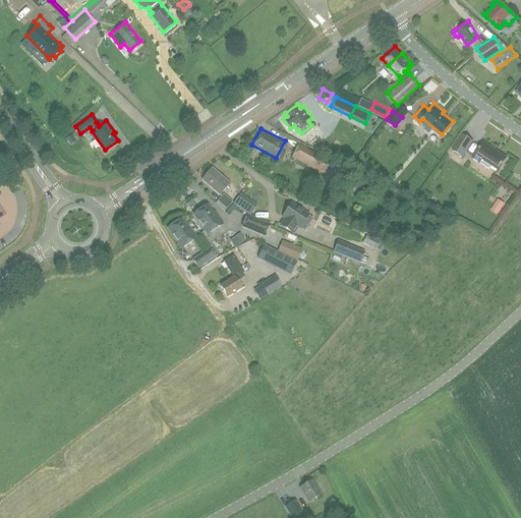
[(463,155),(473,138),(462,131),(452,148),(463,155)]
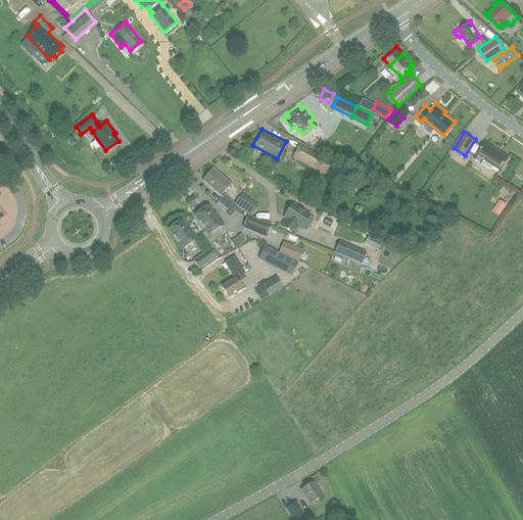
[(70,143),(75,140),(76,139),(72,133),(69,135),(66,137),(70,143)]
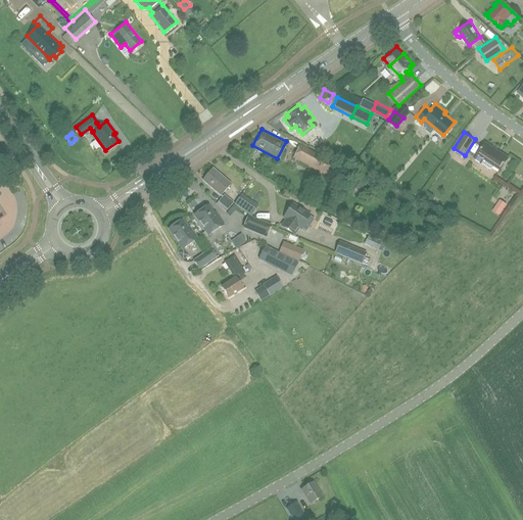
[(490,168),(493,163),(501,168),(509,155),(485,140),(474,156),(481,160),(490,168)]
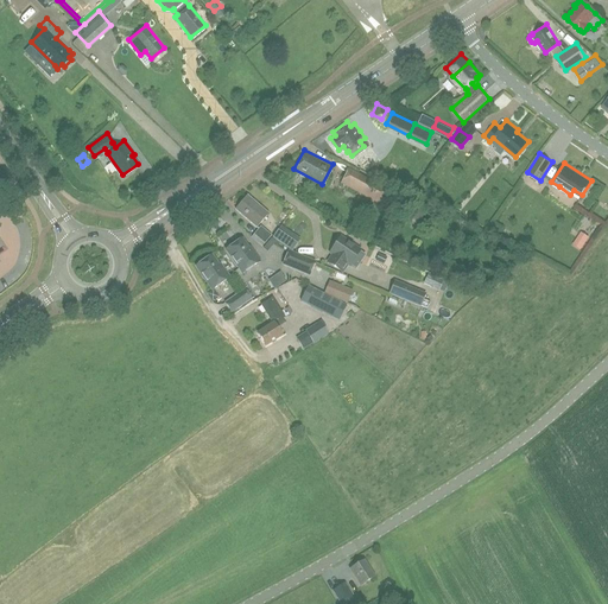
[(348,166),(341,180),(379,201),(386,186),(348,166)]
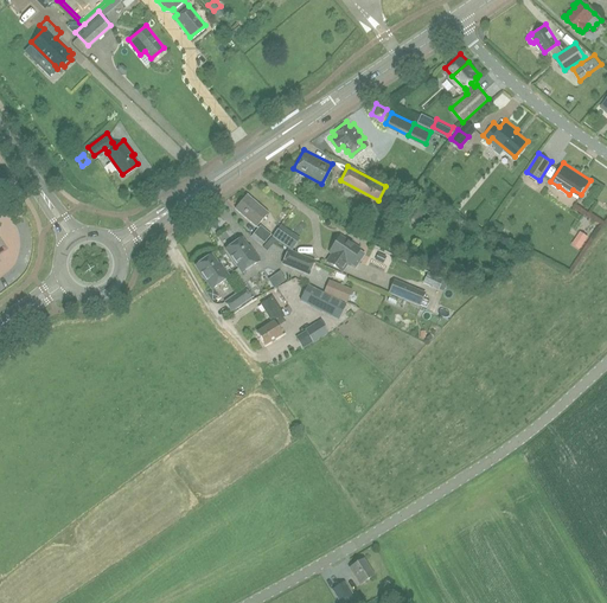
[(247,192),(235,206),(256,224),(267,210),(247,192)]
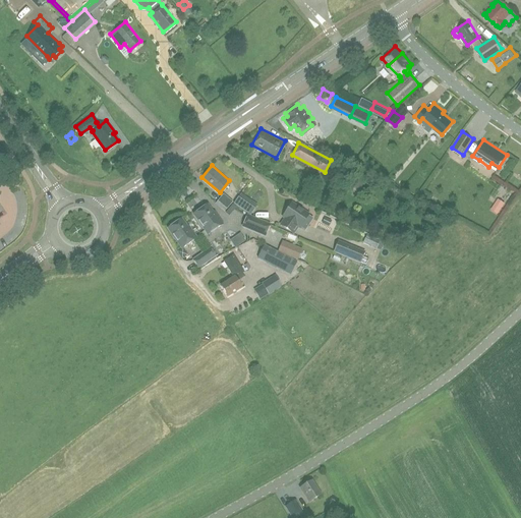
[(215,202),(226,210),(234,200),(223,191),(215,202)]
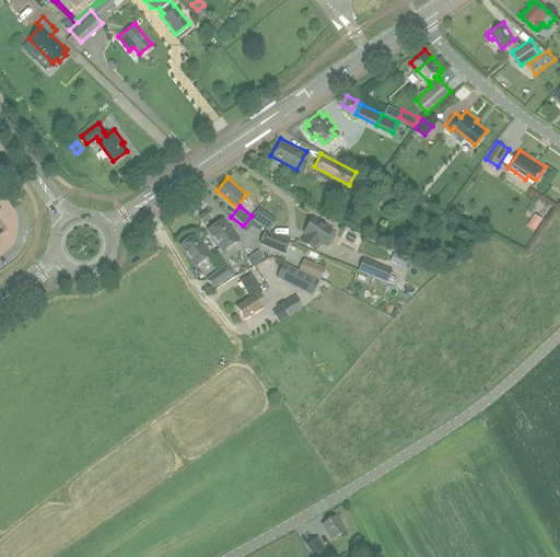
[(273,222),(256,209),(251,217),(267,229),(269,229),(273,222)]
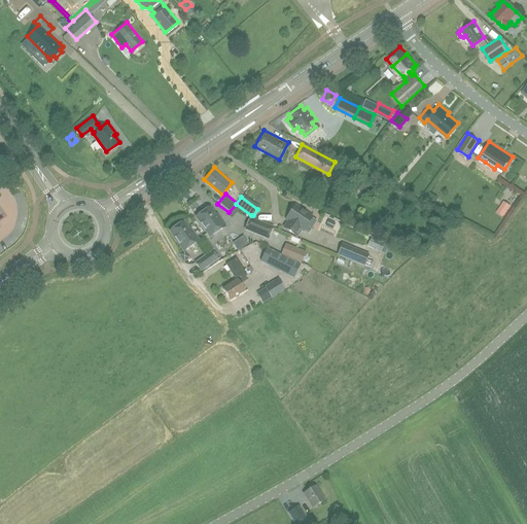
[(0,220),(4,218),(1,213),(10,208),(5,199),(0,202),(0,220)]
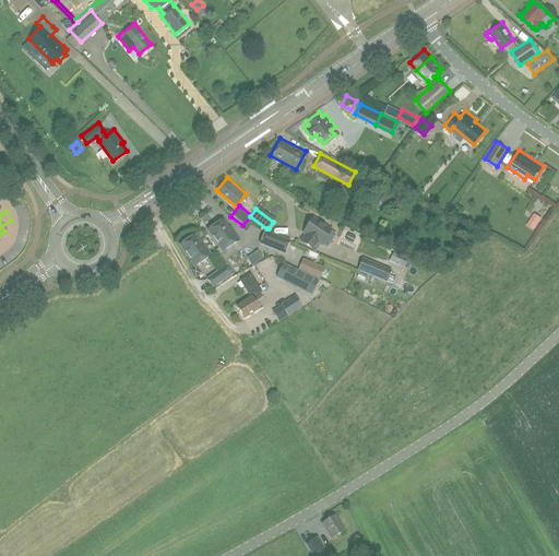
[(534,212),(531,217),(537,222),(540,216),(534,212)]
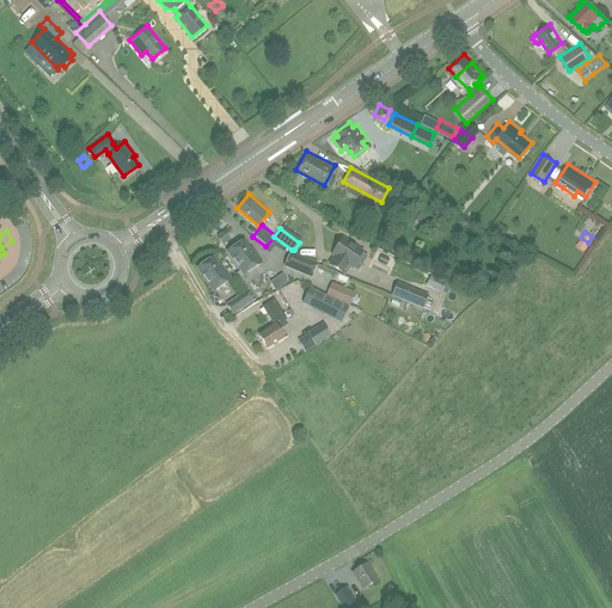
[(336,243),(330,252),(335,255),(350,265),(353,266),(359,257),(365,249),(353,241),(342,234),(336,243)]
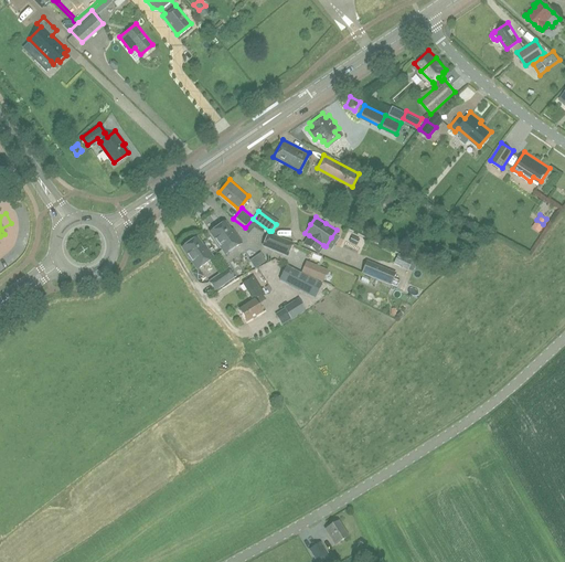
[(225,252),(241,240),(235,232),(233,233),(224,220),(210,230),(225,252)]
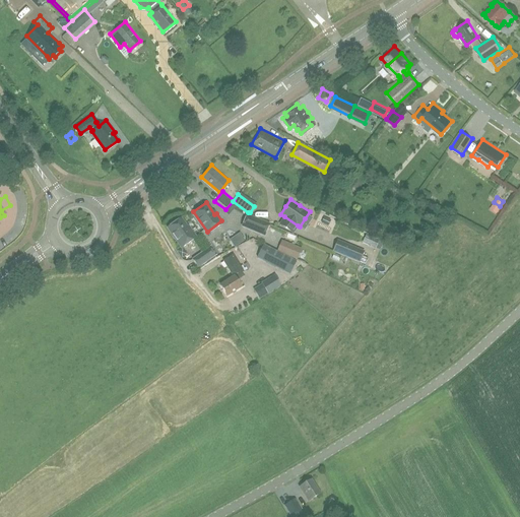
[(241,224),(264,234),(270,221),(250,212),(248,212),(246,211),(241,224)]
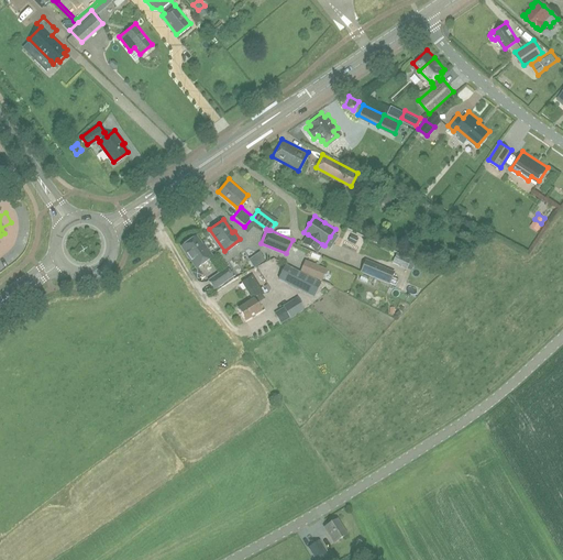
[(181,244),(196,266),(212,254),(207,246),(205,248),(196,234),(181,244)]
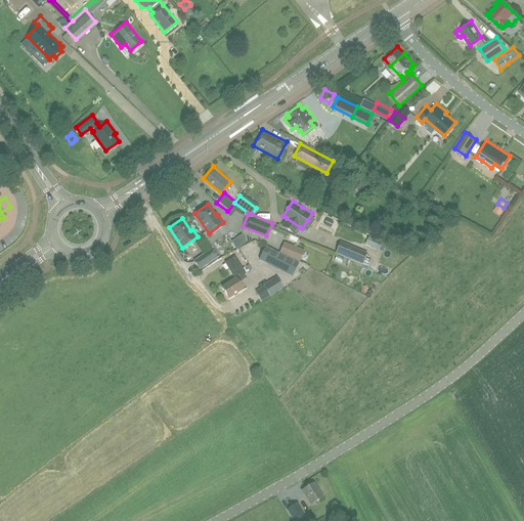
[(368,233),(365,242),(378,247),(381,239),(378,237),(368,233)]
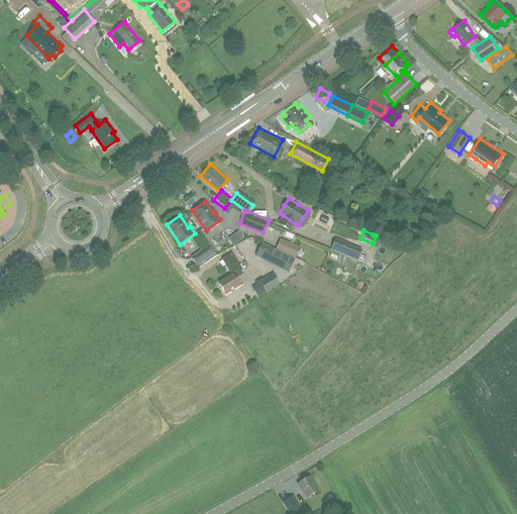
[(290,239),(280,235),(278,240),(276,246),(286,250),(295,254),(298,249),(300,244),(290,239)]
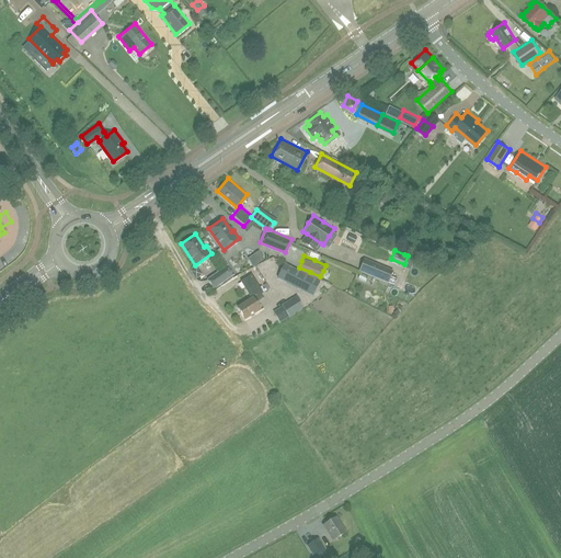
[(358,269),(388,281),(393,269),(364,257),(358,269)]
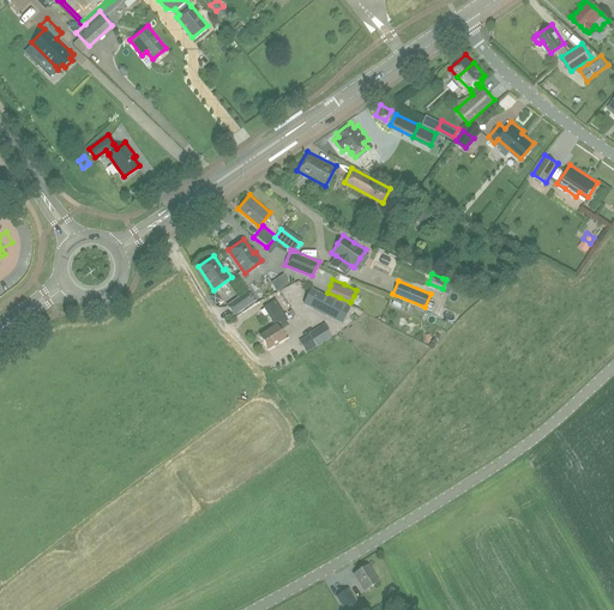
[(329,308),(343,316),(349,306),(311,287),(304,301),(326,313),(329,308)]
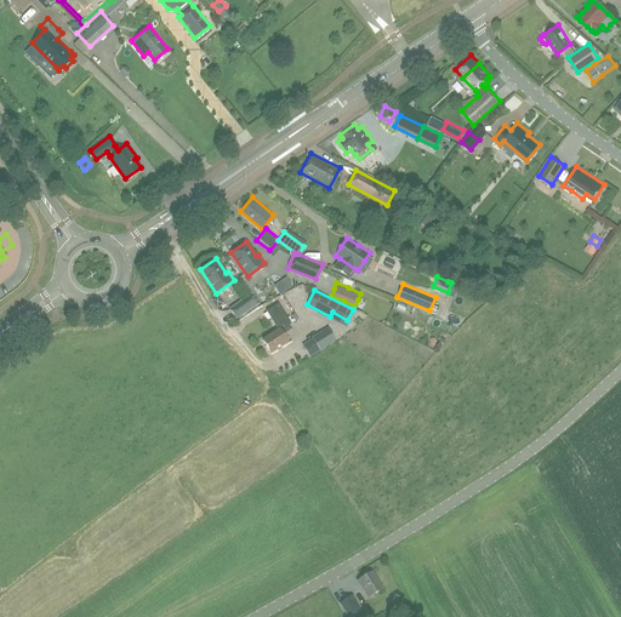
[(250,291),(228,306),(238,319),(258,304),(250,291)]
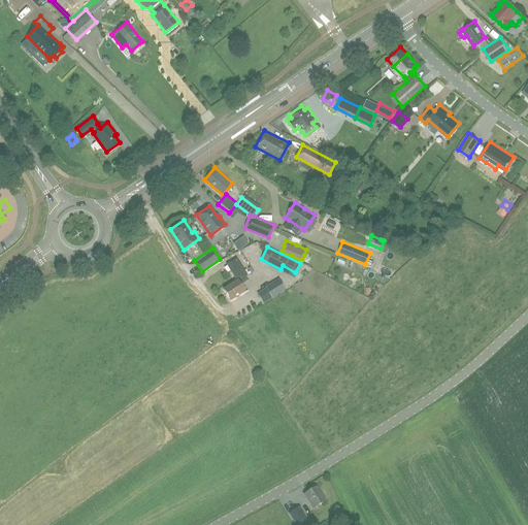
[(226,262),(236,279),(223,287),(230,298),(245,289),(240,283),(248,279),(245,274),(248,273),(237,256),(226,262)]
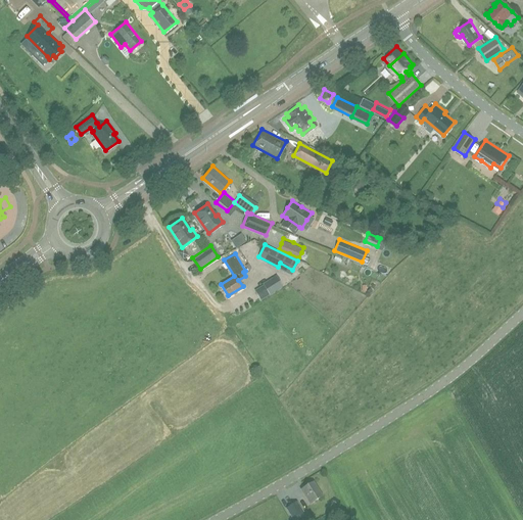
[(270,292),(283,284),(277,274),(263,282),(270,292)]
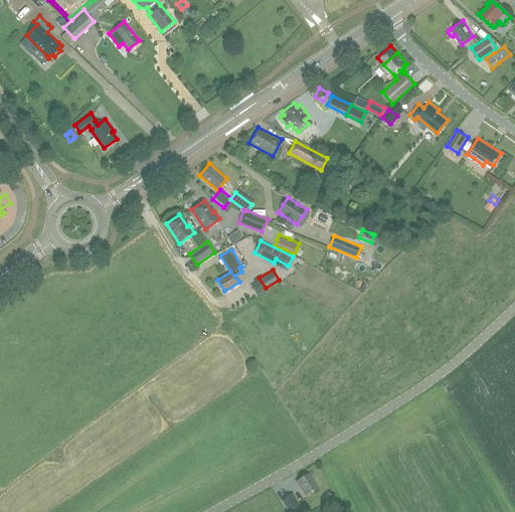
[(317,486),(308,472),(296,480),(305,494),(317,486)]
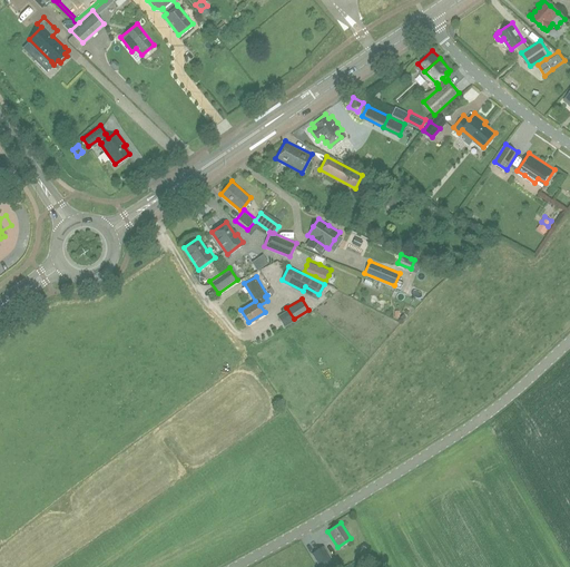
[(323,544),(311,551),(321,566),(330,566),(336,564),(323,544)]
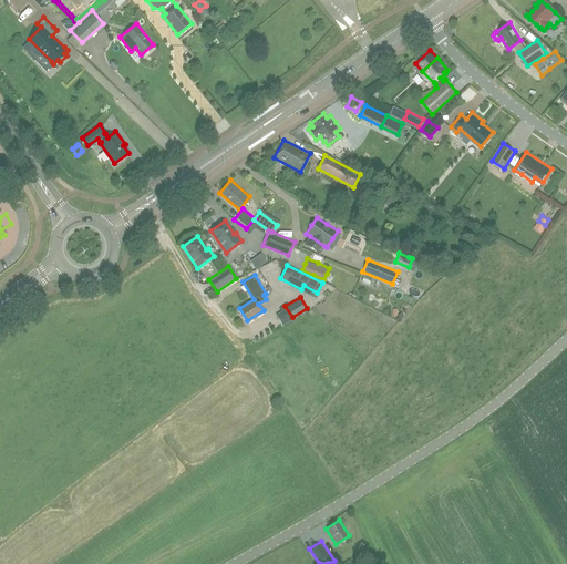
All buildings are outlined.
